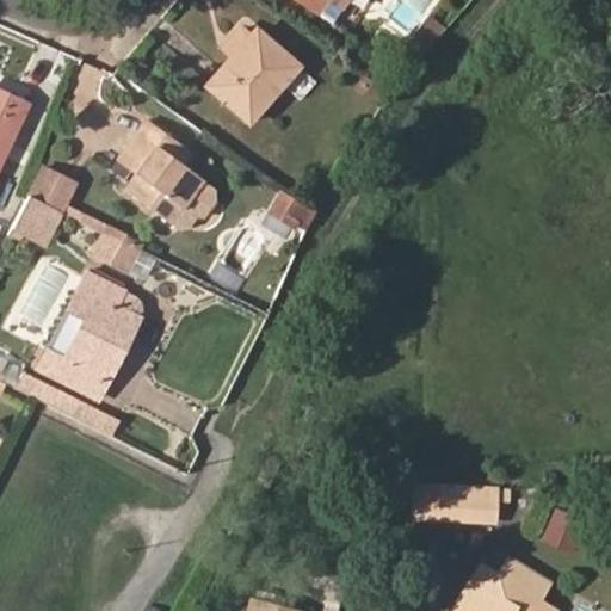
[(304,0),(332,19),(345,0),(304,0)]
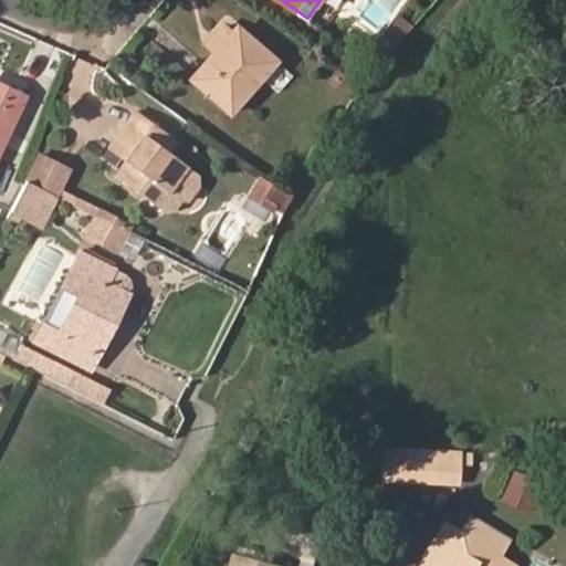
[(275,59),(238,25),(191,76),(230,111),(275,59)]
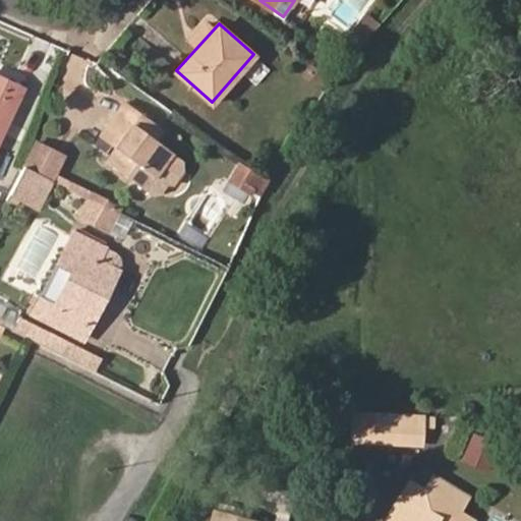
[(0,136),(23,88),(0,75),(0,136)]
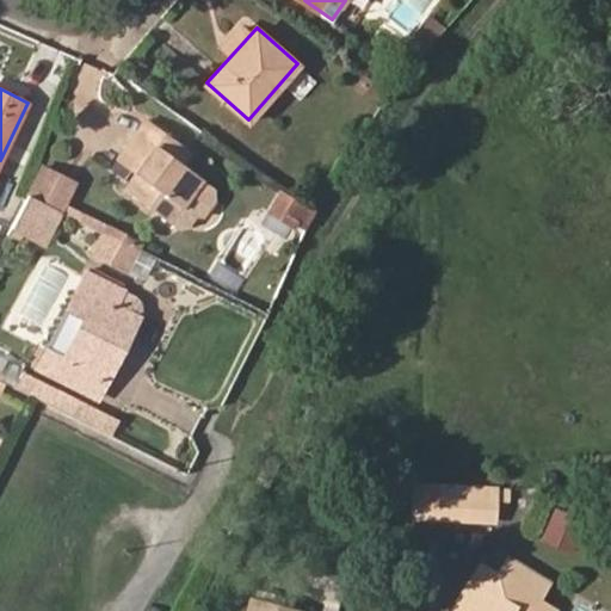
[(142,160),(134,172),(123,185),(171,220),(202,178),(183,164),(167,153),(177,141),(148,119),(127,148),(142,160)]
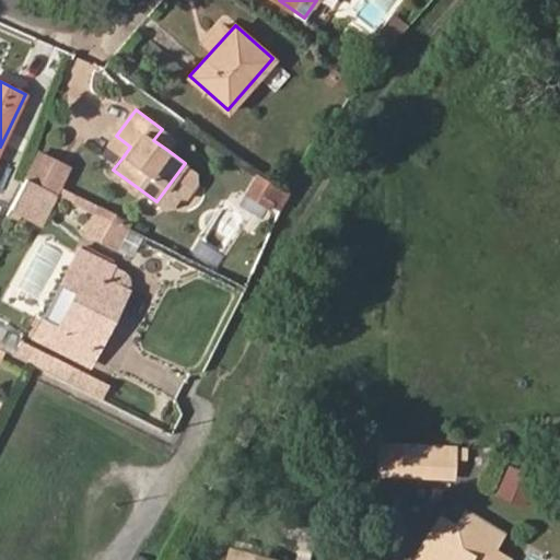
[(167,150),(175,139),(162,129),(153,140),(167,150)]
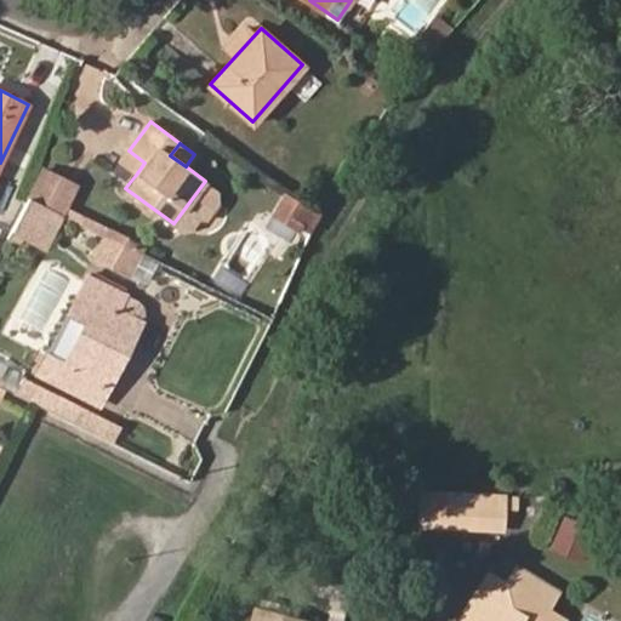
[(129,151),(120,163),(136,175),(144,163),(129,151)]
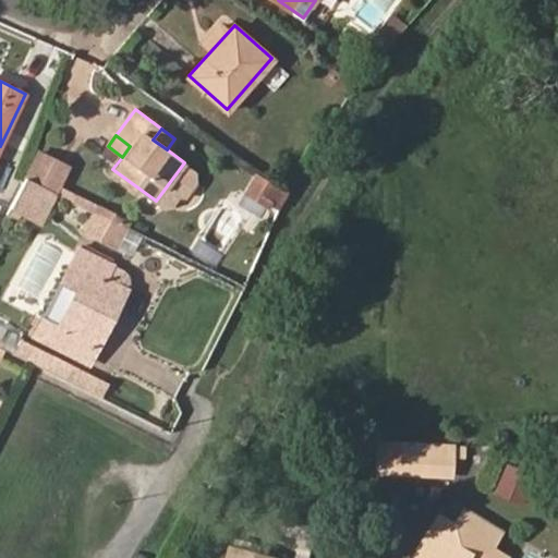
[(56,190),(67,169),(33,150),(25,174),(28,176),(56,190)]
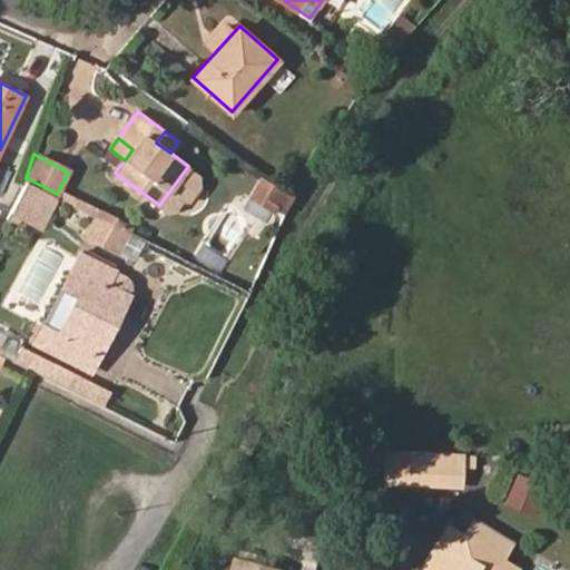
[(285,207),(291,195),(262,174),(249,194),(268,204),(272,198),(285,207)]
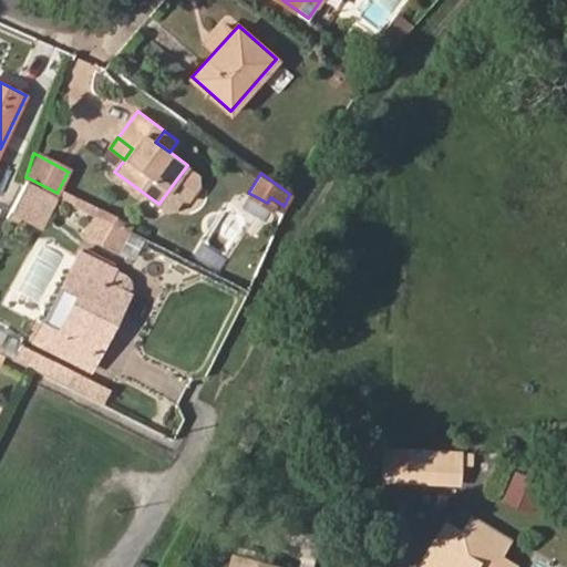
[(12,213),(40,227),(58,194),(57,193),(29,178),(12,213)]
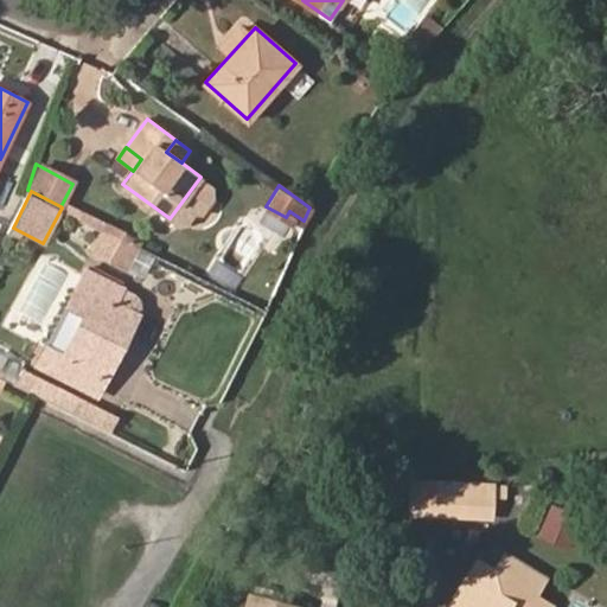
[(87,251),(122,270),(138,246),(101,228),(87,251)]
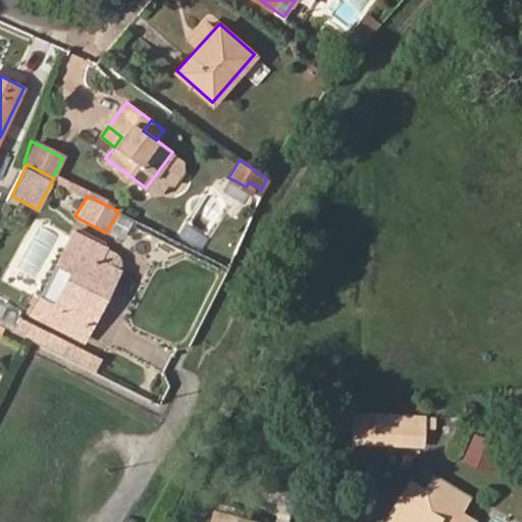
[(98,262),(105,247),(74,232),(60,262),(73,269),(65,286),(51,279),(34,314),(76,334),(84,321),(93,326),(101,310),(95,307),(114,270),(98,262)]
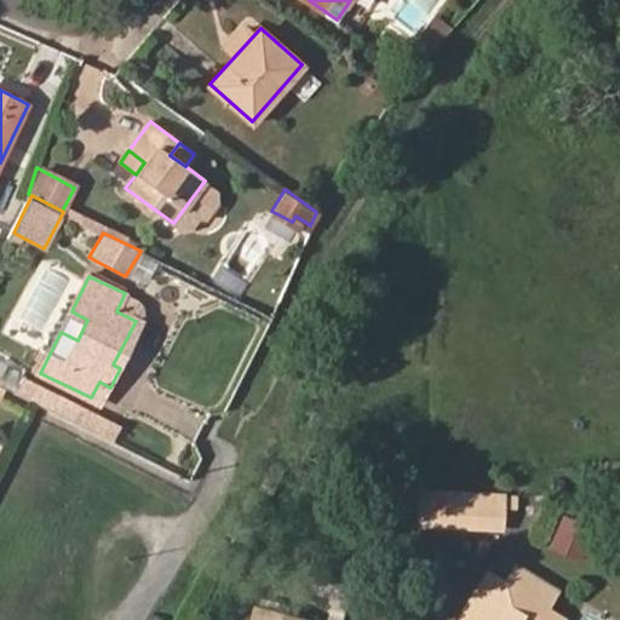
[(72,311),(61,332),(78,340),(87,320),(72,311)]
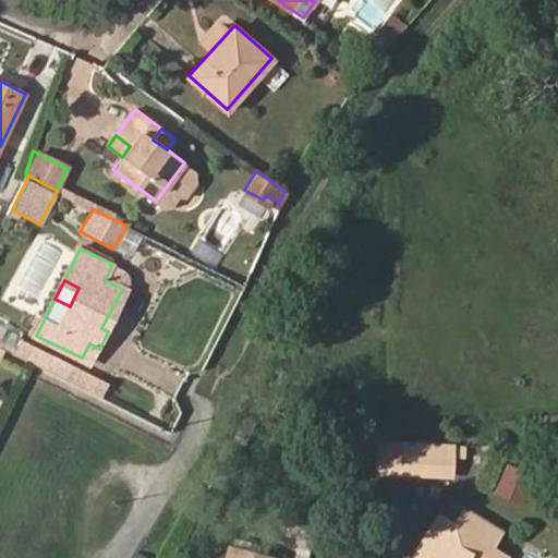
[(108,331),(128,292),(122,289),(101,328),(108,331)]
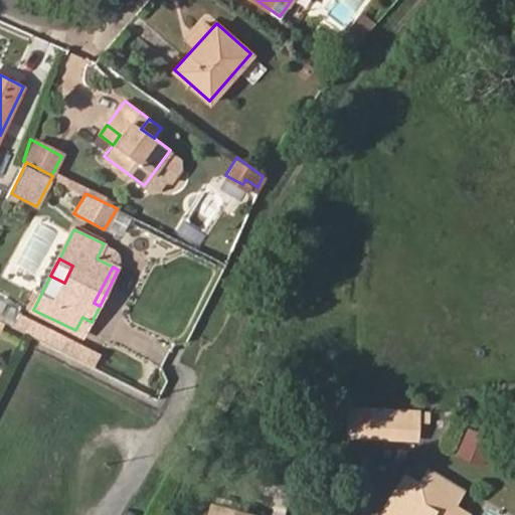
[(42,341),(48,330),(19,315),(12,326),(30,335),(42,341)]
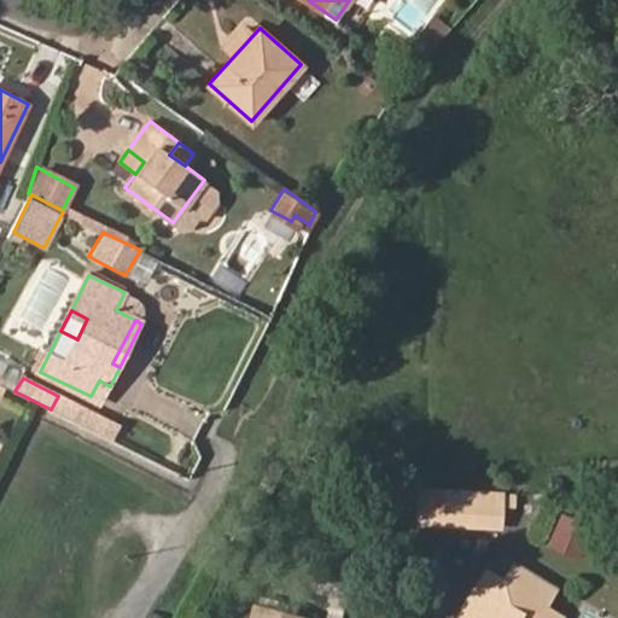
[(506,519),(507,491),(441,488),(439,516),(506,519)]
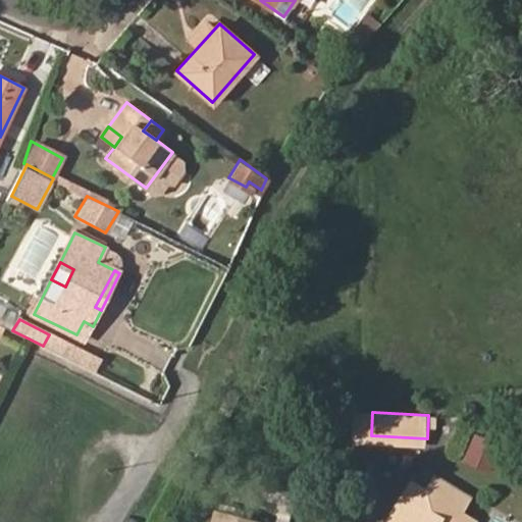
[(422,487),(412,505),(401,498),(385,521),(471,521),(473,519),(465,514),(470,503),(428,477),(422,487)]
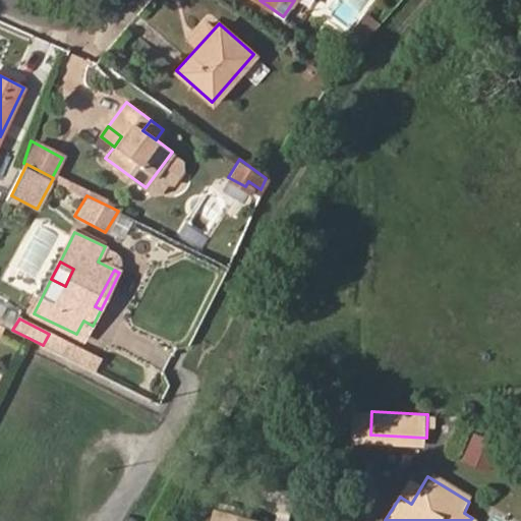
[(421,486),(410,479),(400,497),(411,504),(421,486)]
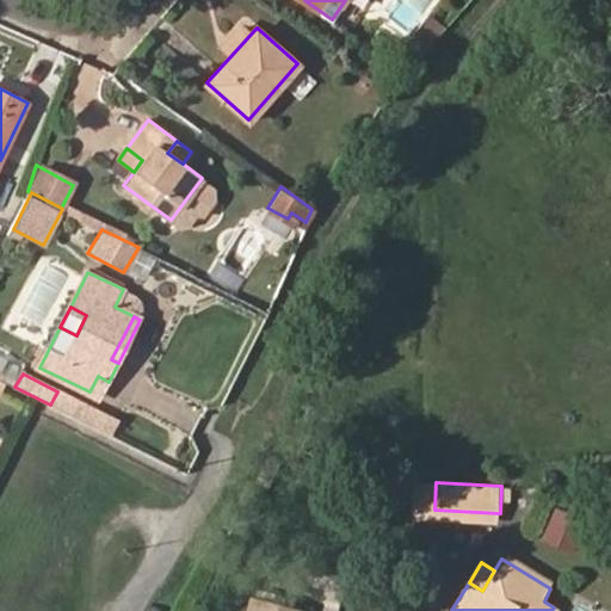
[(300,610),(301,608),(251,597),(246,610),(300,610)]
